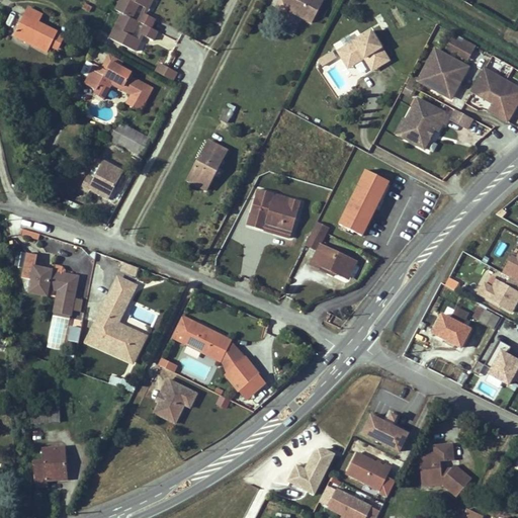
[(136,52),(141,40),(139,39),(132,35),(130,34),(132,30),(134,31),(139,22),(133,18),(137,10),(134,8),(137,3),(140,4),(146,8),(149,9),(153,0),(120,0),(115,10),(122,14),(110,38),(136,52)]
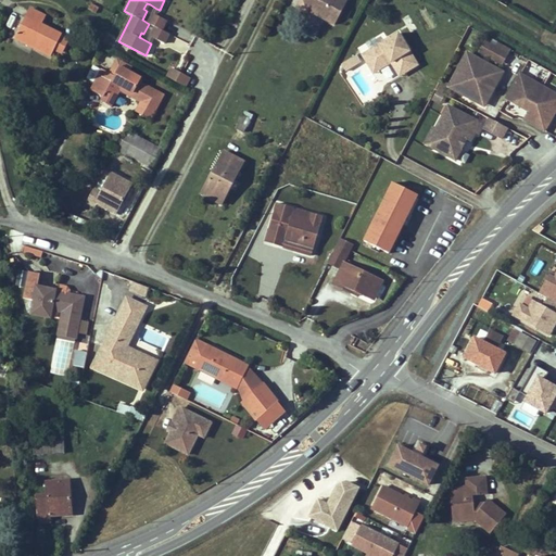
[(323,17),(336,24),(348,0),(304,0),(308,10),(315,5),(326,12),(323,17)]
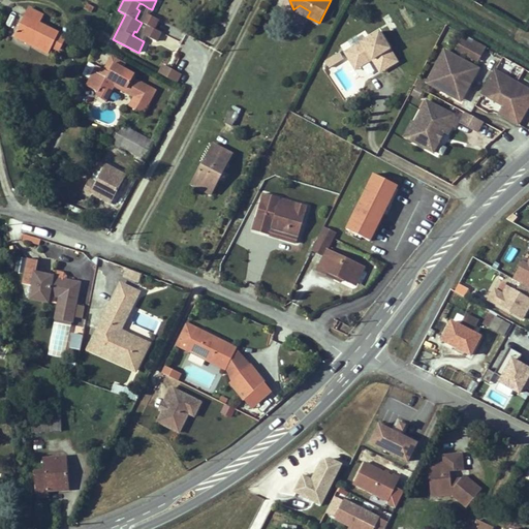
[(300,5),(293,9),(307,17),(310,11),(300,5)]
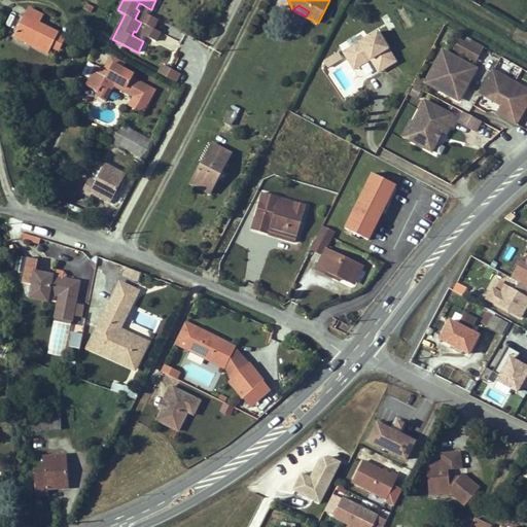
[(39,24),(43,15),(29,8),(14,36),(48,55),(59,34),(39,24)]
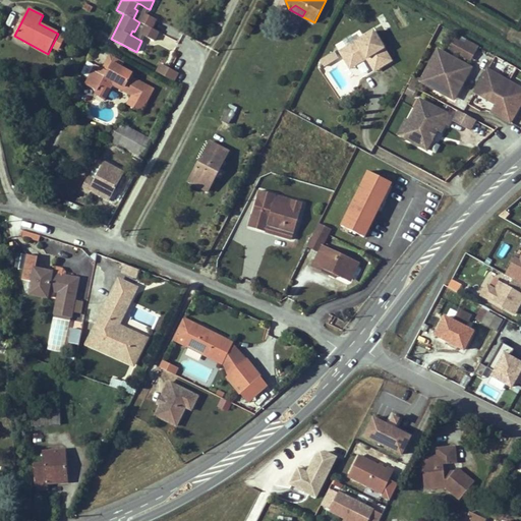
[(147,25),(141,35),(145,37),(154,42),(159,32),(152,29),(157,19),(148,14),(145,13),(139,22),(147,25)]
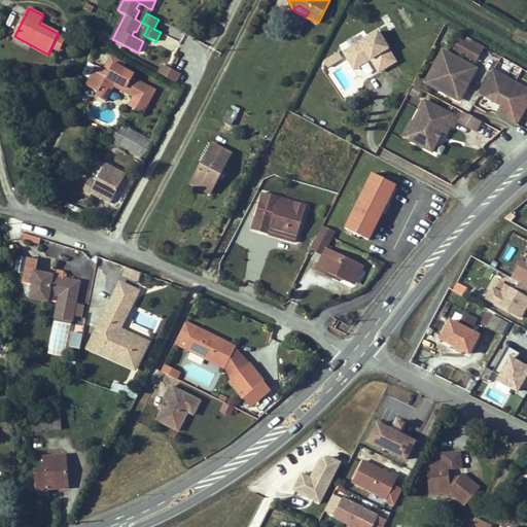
[(346,51),(353,65),(372,55),(374,60),(376,63),(380,60),(385,69),(386,69),(398,63),(381,31),(346,51)]
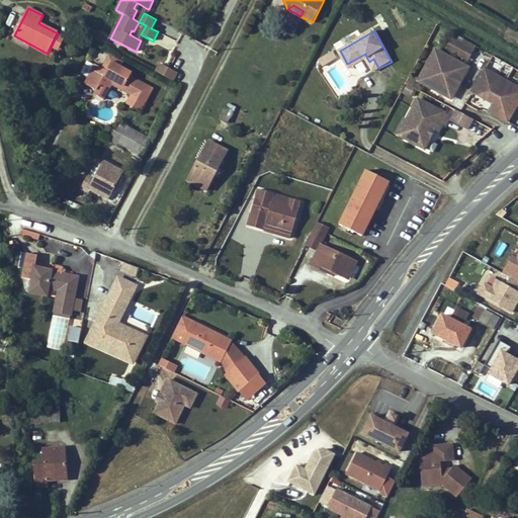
[(154,41),(171,50),(176,40),(159,32),(154,41)]
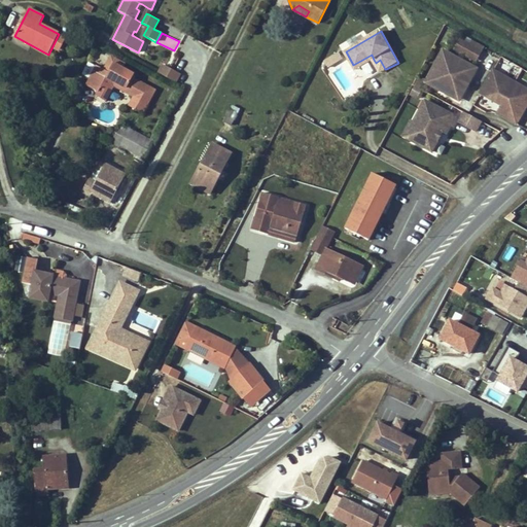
[(481,54),(459,41),(453,53),(475,65),(481,54)]
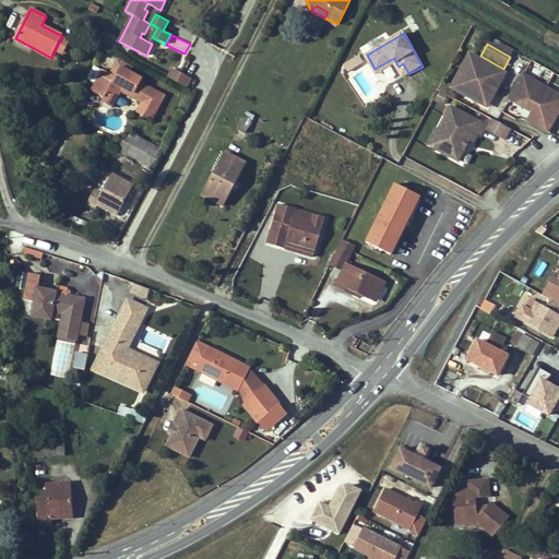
[(459,92),(485,105),(489,96),(488,91),(491,85),(495,86),(498,79),(501,81),(506,72),(471,55),(463,71),(467,73),(459,92)]
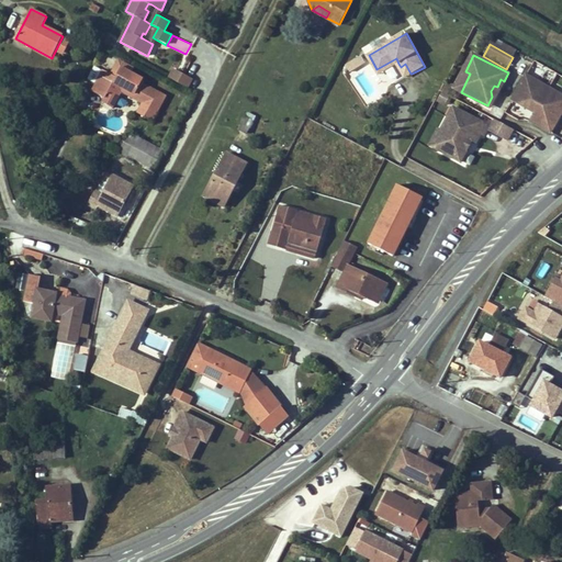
[(350,72),(366,65),(361,57),(346,66),(350,72)]
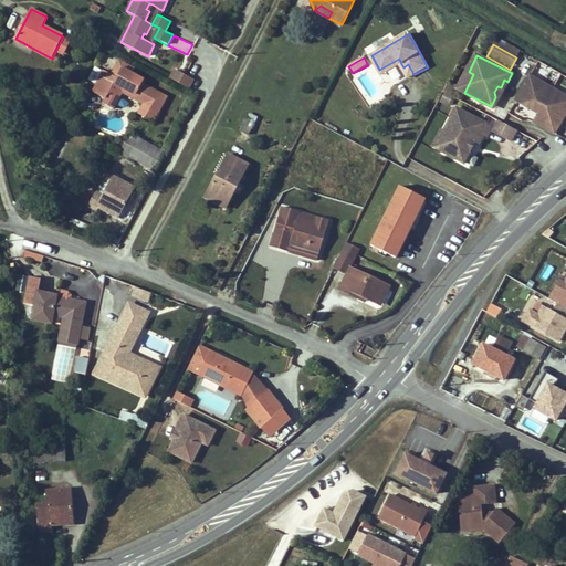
[(379,70),(383,74),(401,64),(399,59),(379,70)]
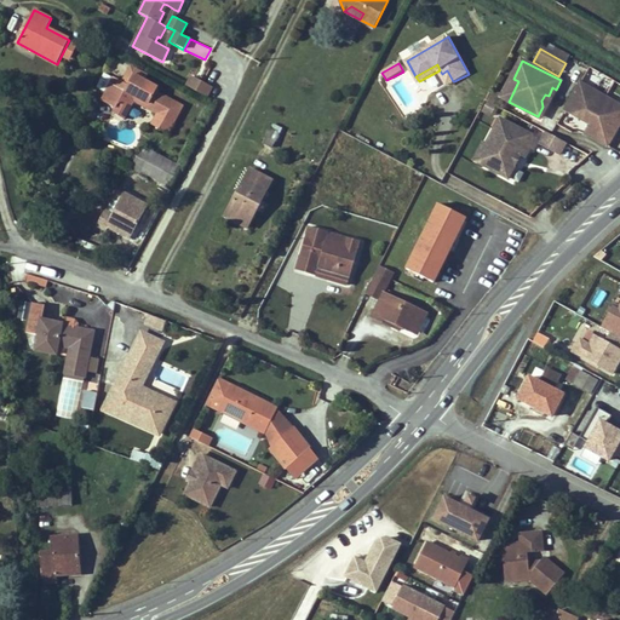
[(131,67),(122,82),(127,85),(136,69),(131,67)]
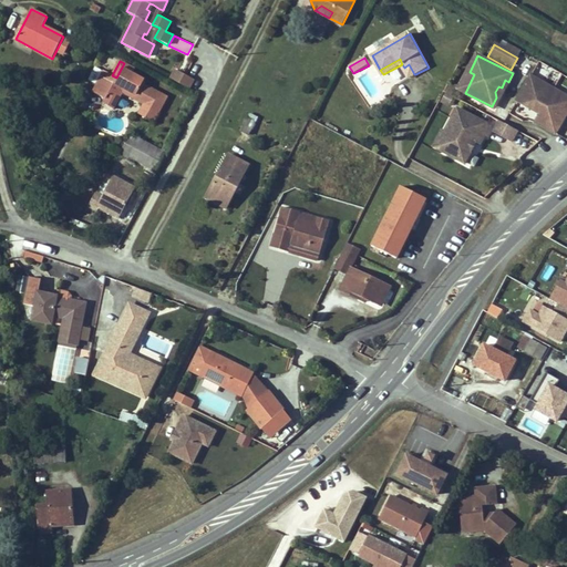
[(112,75),(104,72),(93,93),(105,100),(107,95),(119,101),(122,94),(124,90),(148,103),(142,115),(154,122),(167,96),(142,83),(144,80),(133,74),(135,69),(124,63),(116,78),(112,75)]
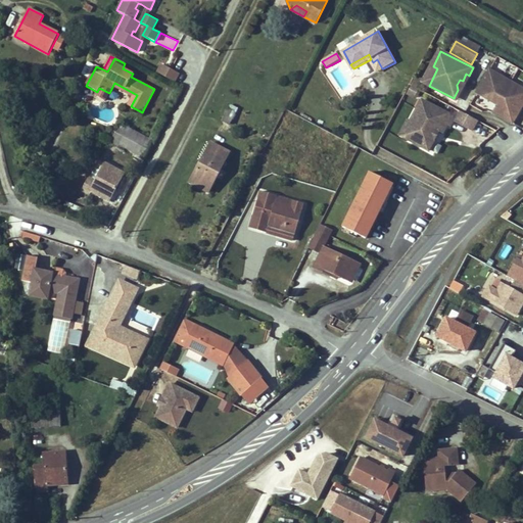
[(373,62),(372,62),(378,72),(382,68),(377,59),(373,62)]
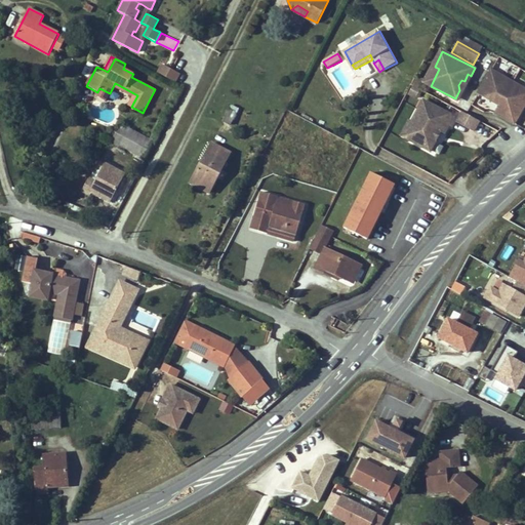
[(88,62),(82,74),(88,77),(94,66),(88,62)]
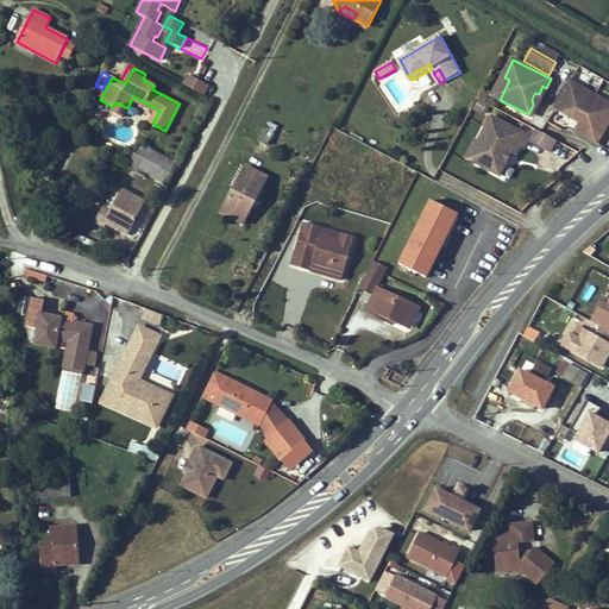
[(181,85),(202,95),(207,86),(186,75),(181,85)]
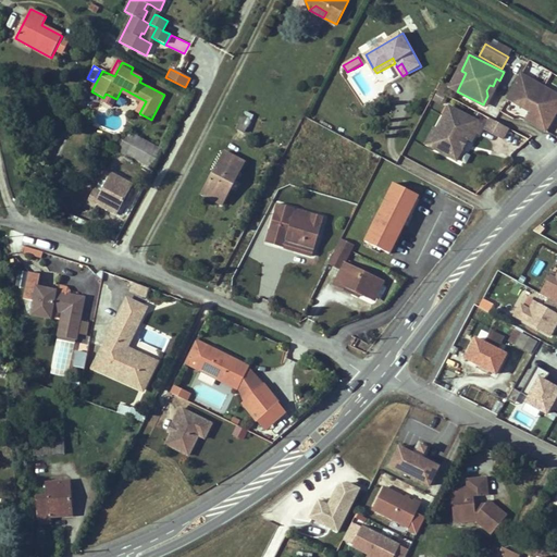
[(556,94),(527,77),(512,101),(521,106),(525,104),(536,111),(531,122),(546,131),(556,113),(556,94)]
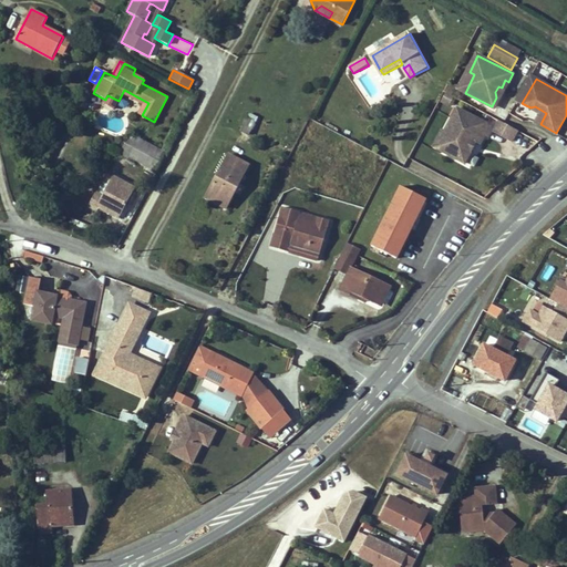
[(143,105),(138,114),(142,115),(148,103),(124,90),(122,94),(143,105)]
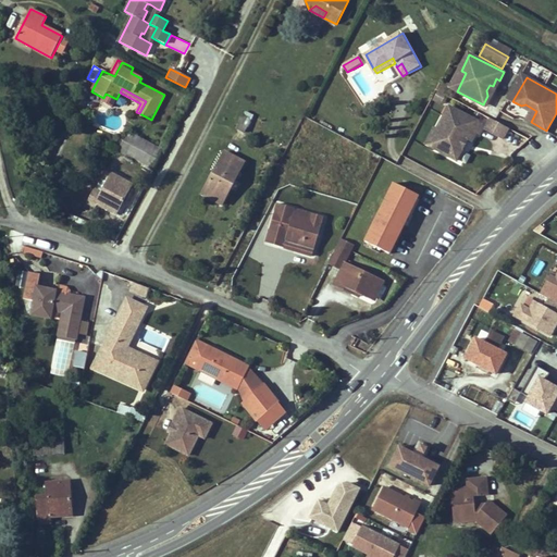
[(112,108),(116,99),(106,94),(103,98),(101,102),(112,108)]
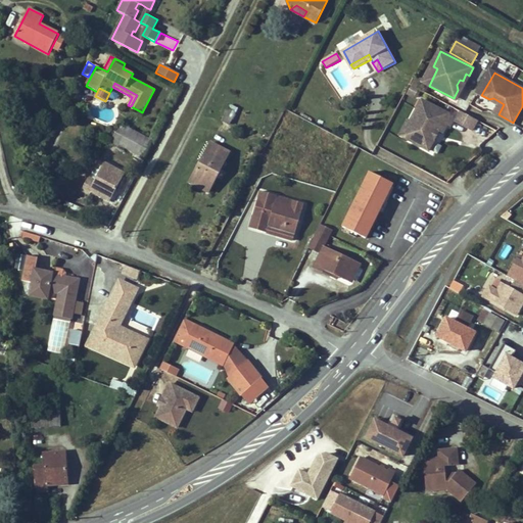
[(412,122),(417,125),(408,140),(429,151),(434,141),(428,138),(432,129),(438,132),(445,136),(456,119),(422,101),(412,122)]
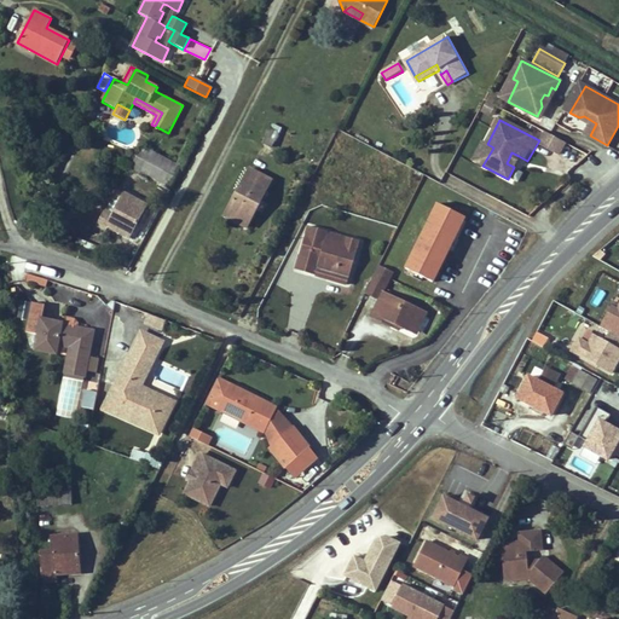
[(282,129),(273,125),(262,143),(272,148),(282,129)]
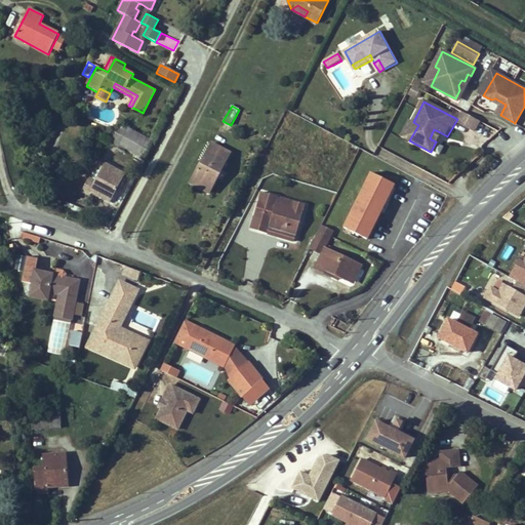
[(524,114),(524,107),(515,123),(519,125),(524,114)]
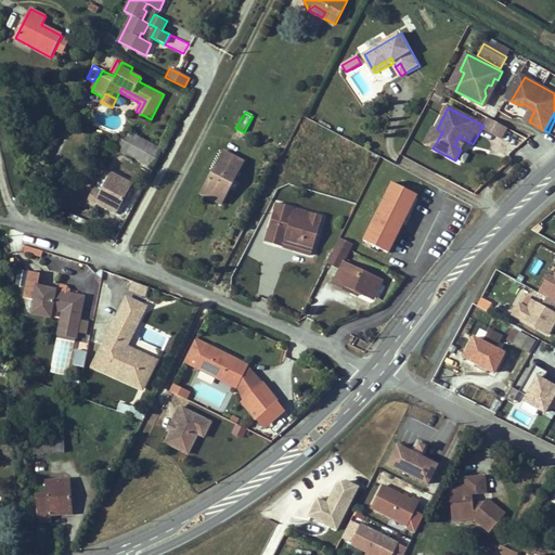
[(261,120),(253,116),(244,132),(253,138),(261,120)]
